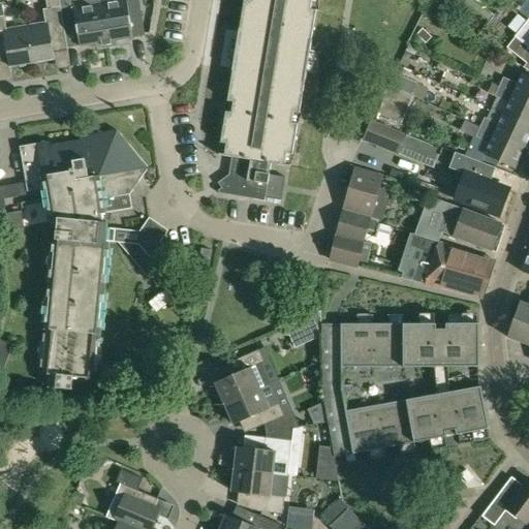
[(45,0),(48,8),(43,9),(45,23),(26,26),(32,63),(56,59),(54,52),(68,49),(65,28),(60,0),(45,0)]
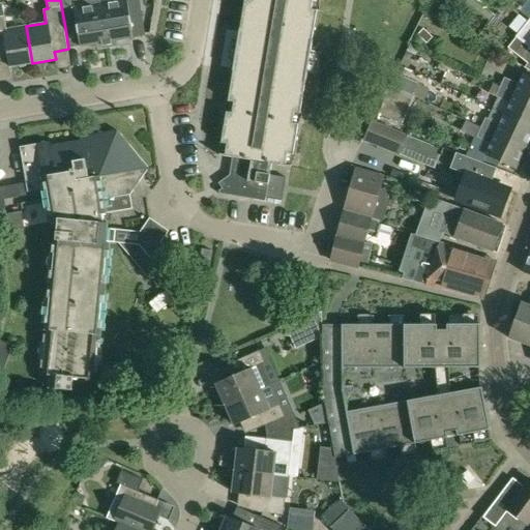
[(60,0),(65,28),(78,26),(81,47),(107,41),(100,3),(75,7),(72,0),(60,0)]
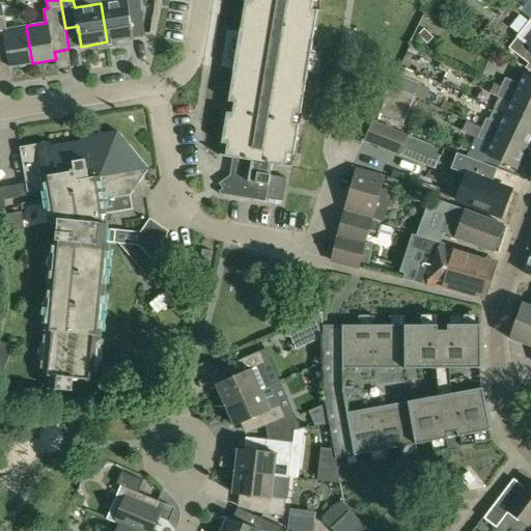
[(122,0),(101,3),(107,42),(134,37),(131,18),(143,16),(140,0),(122,0)]
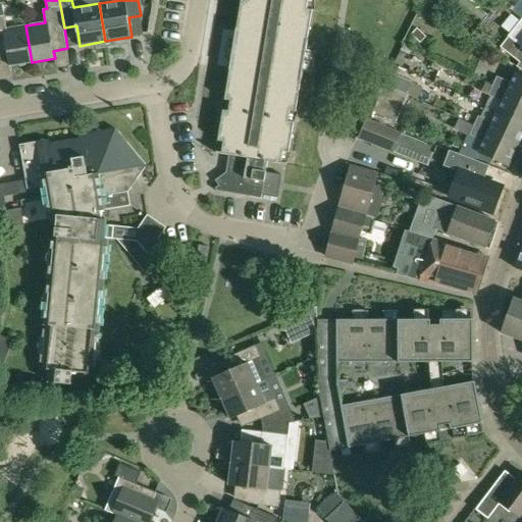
[(241,0),(237,29),(308,41),(314,0),(241,0)]
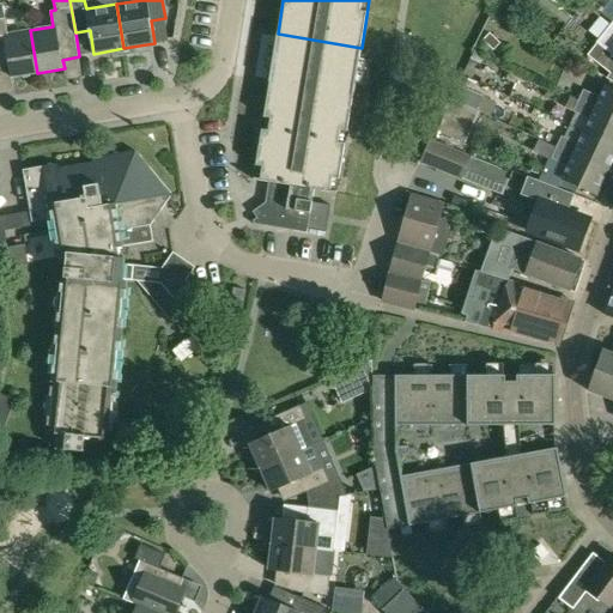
[(2,4),(0,4),(0,70),(11,68),(12,77),(37,73),(30,30),(8,34),(2,4)]
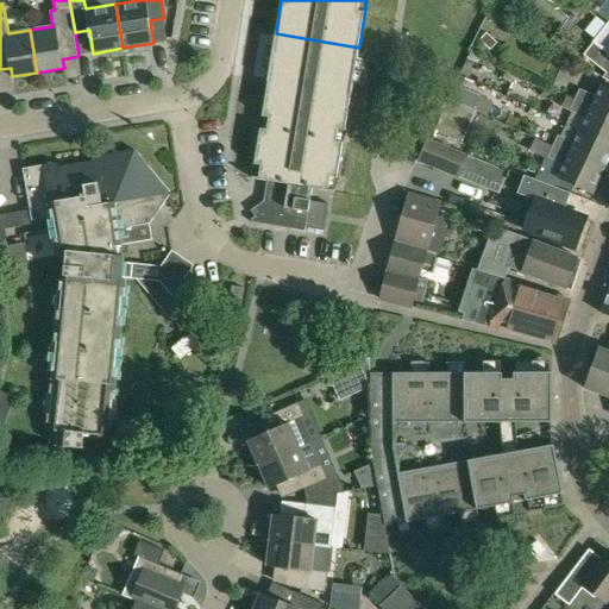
[(608,23),(594,42),(584,55),(608,74),(608,73),(608,23)]
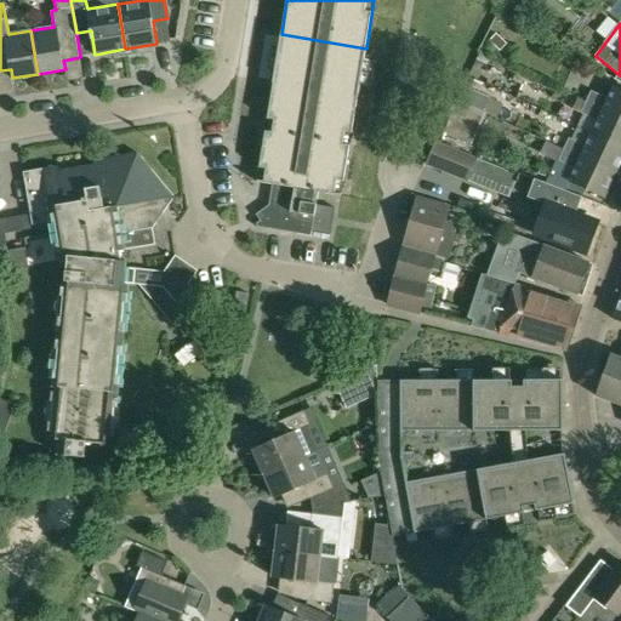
[(281,34),(274,81),(358,96),(366,49),(281,34)]
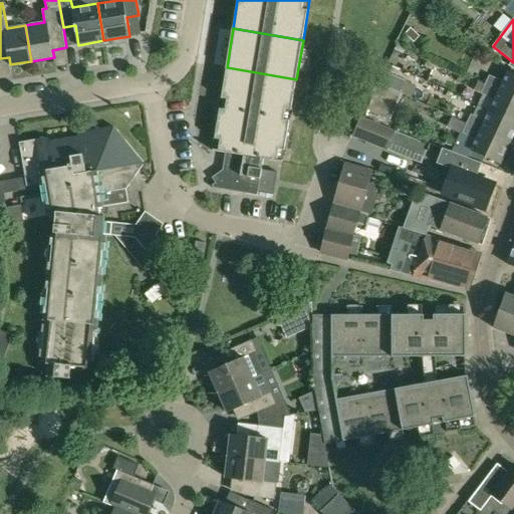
[(414,42),(420,36),(411,28),(405,34),(414,42)]
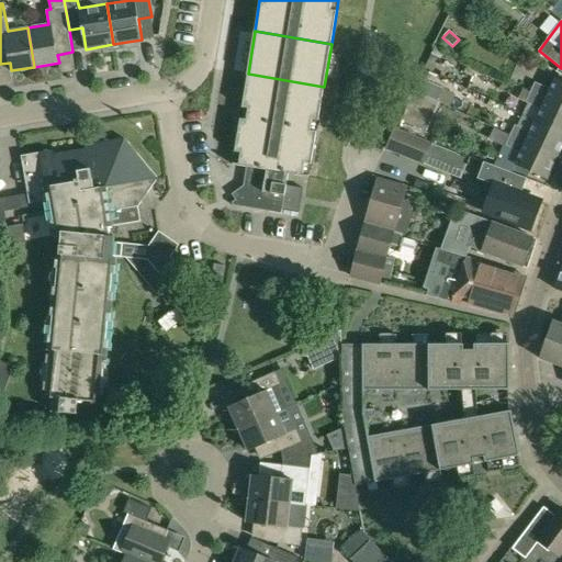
[(249,190),(233,202),(233,205),(282,213),(282,210),(287,187),(289,173),(310,177),(324,87),(248,74),(233,165),(253,168),(249,190)]
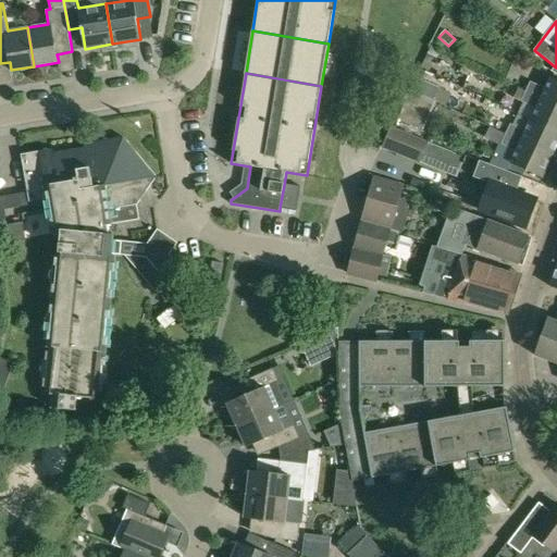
[(556,78),(552,76),(546,88),(531,81),(527,90),(556,104),(556,78)]
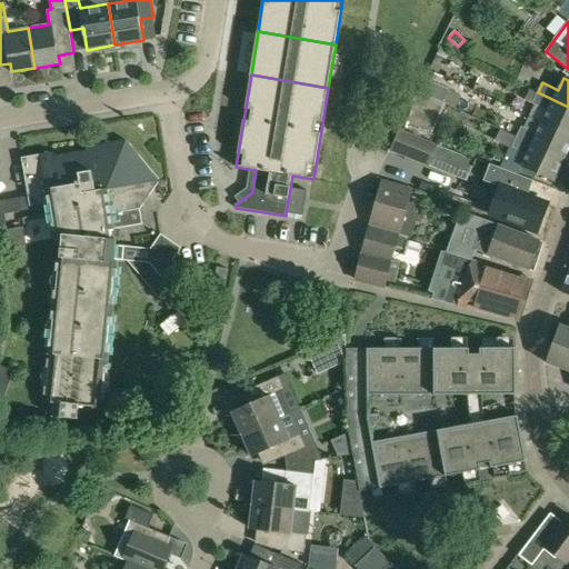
[(422,93),(445,102),(450,90),(428,80),(422,93)]
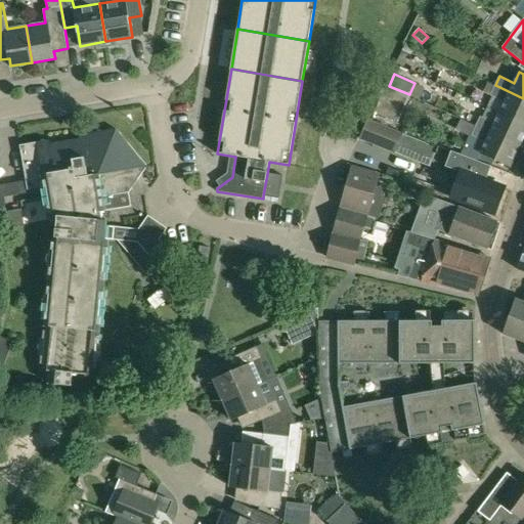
[(417,85),(415,98),(440,104),(444,86),(440,85),(439,90),(417,85)]
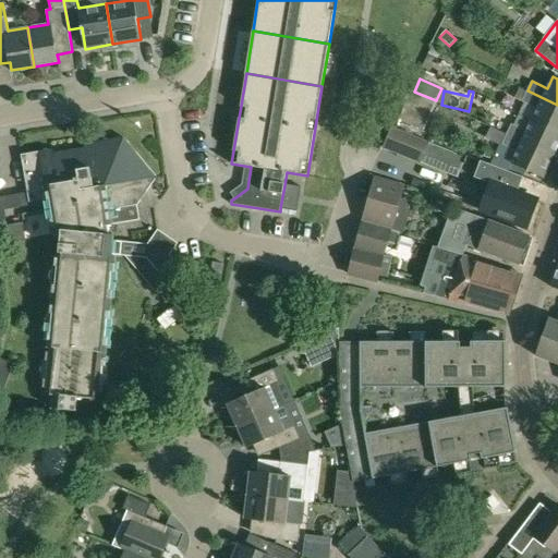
[(537,108),(532,120),(557,132),(557,105),(528,91),(522,101),(537,108)]
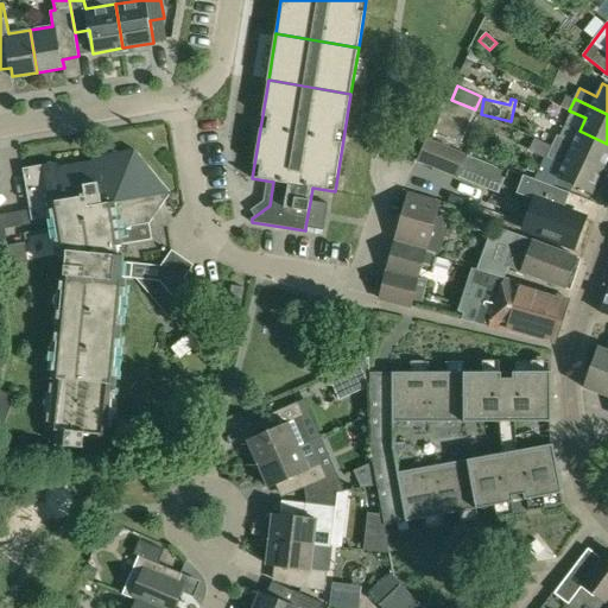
[(607,144),(580,131),(574,143),(557,134),(552,146),(603,170),(607,158),(607,144)]
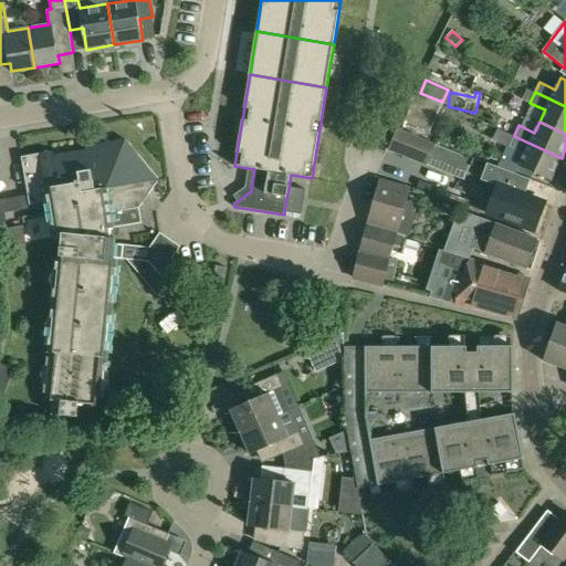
[(428,166),(436,145),(397,128),(388,150),(427,167),(428,166)]
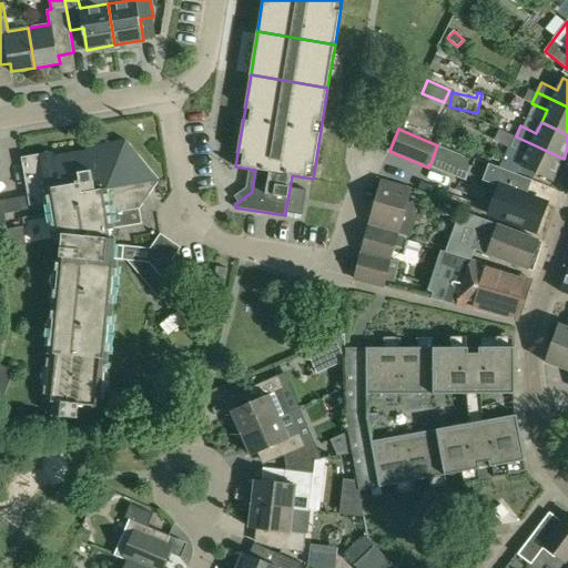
[(553,181),(564,159),(516,137),(511,146),(526,154),(520,165),(553,181)]
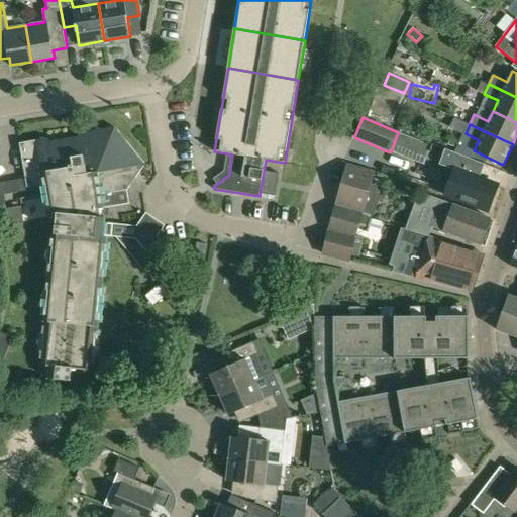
[(144,166),(144,163),(114,127),(78,133),(79,138),(49,143),(48,138),(19,143),(25,178),(27,187),(43,184),(49,217),(57,216),(55,233),(53,232),(39,366),(48,367),(47,379),(71,381),(72,369),(94,371),(96,356),(92,356),(94,339),(97,339),(100,313),(96,313),(98,296),(101,296),(104,270),(100,269),(102,251),(105,252),(107,238),(103,237),(105,218),(102,217),(100,208),(104,208),(102,194),(127,190),(144,166)]
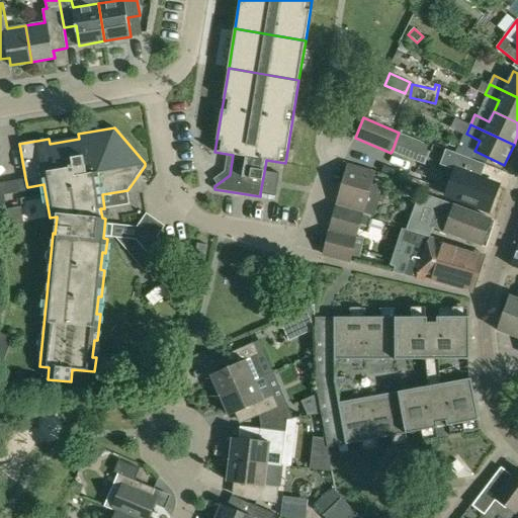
[(462,202),(490,212),(501,183),(486,177),(490,166),(454,152),(447,171),(469,180),(462,202)]
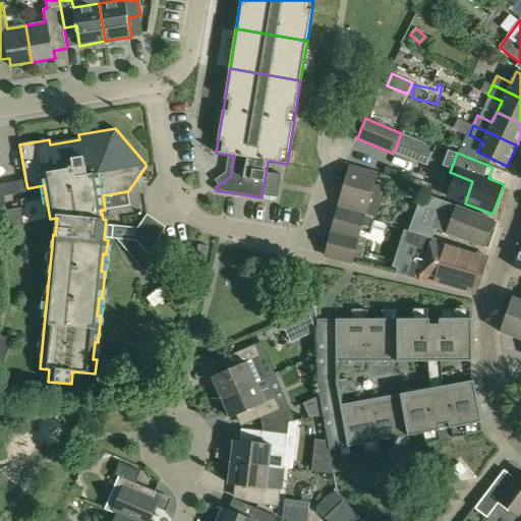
[(266,173),(262,194),(277,197),(281,175),(266,173)]
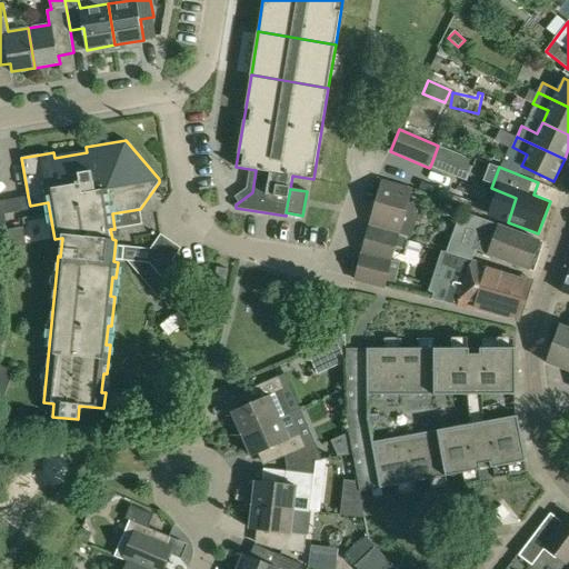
[(397,232),(399,230),(407,198),(376,191),(368,227),(397,232)]
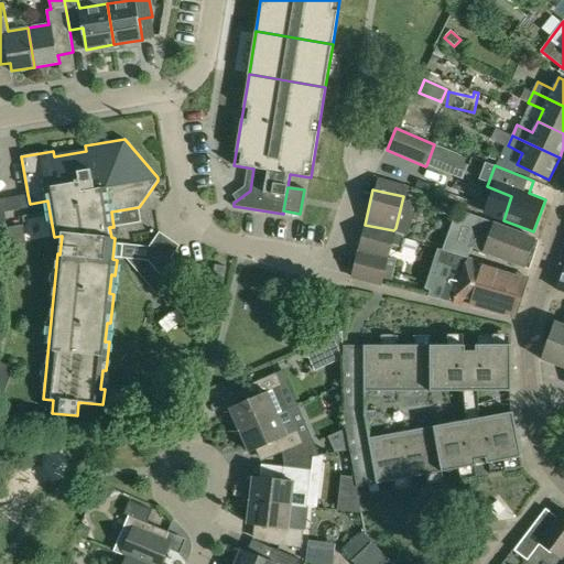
[(28,194),(11,197),(13,210),(31,208),(30,204),(28,194)]
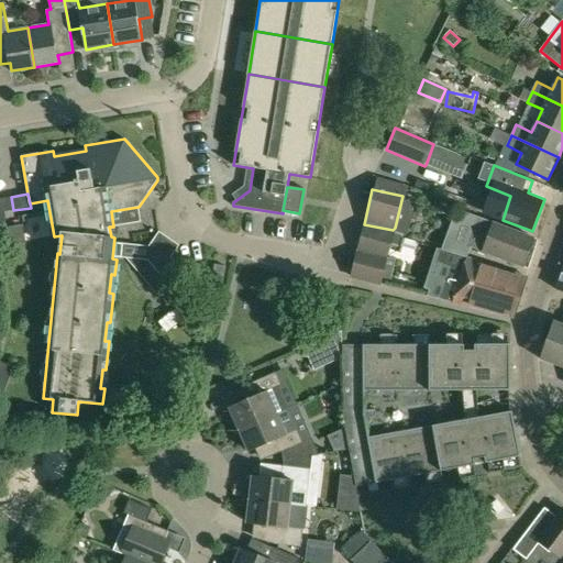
[(30,211),(17,212),(18,229),(31,228),(30,211)]
